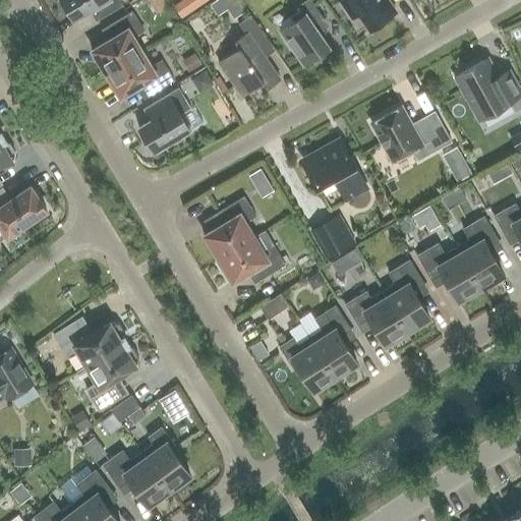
[(61,0),(73,19),(94,7),(100,17),(122,5),(119,0),(61,0)]
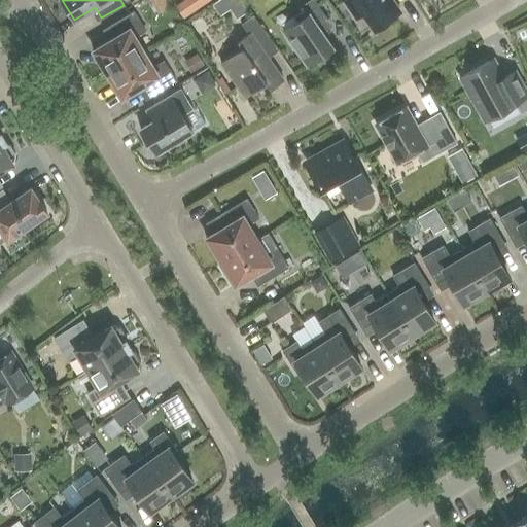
[(184,0),(179,4),(186,16),(211,0),(184,0)]
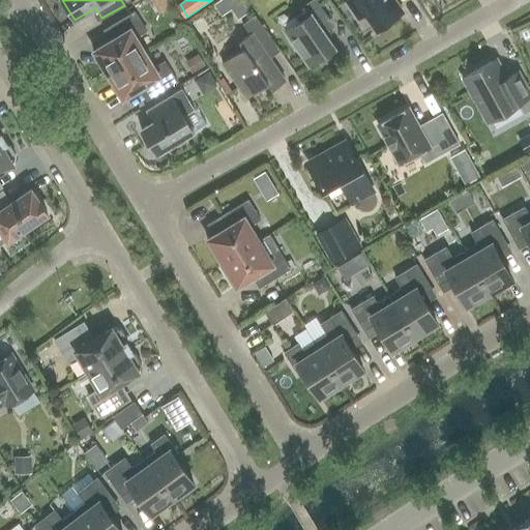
[(328,19),(315,0),(311,0),(303,5),(306,9),(295,18),(298,22),(284,31),(307,65),(318,58),(321,61),(335,51),(318,26),(328,19)]
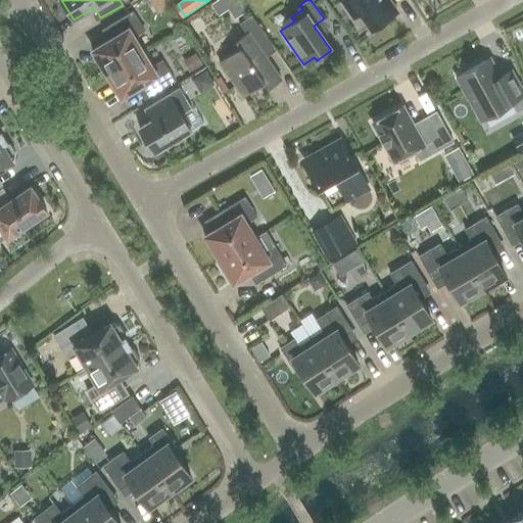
[(341,0),(340,1),(352,18),(360,13),(371,30),(396,12),(388,0),(341,0)]
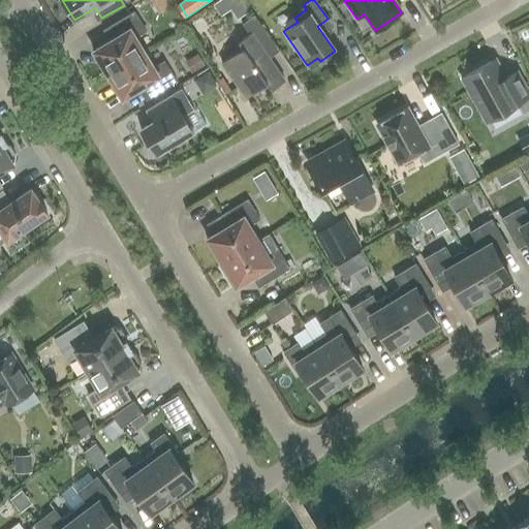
[(107,74),(144,52),(135,37),(146,31),(133,11),(107,27),(114,37),(92,51),(107,74)]
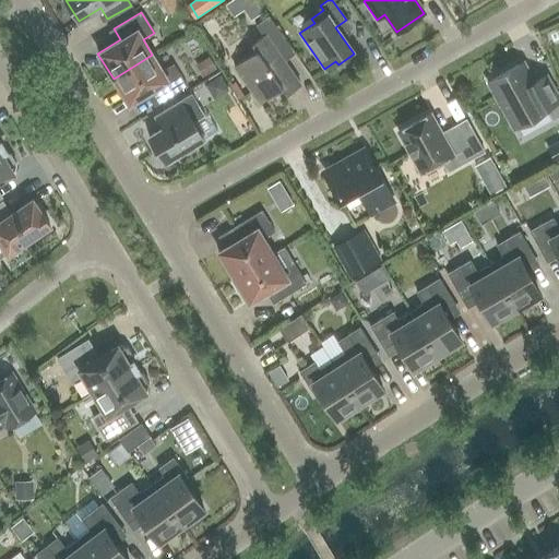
[(250,44),(256,50),(234,66),(259,103),(281,87),(286,94),(299,85),(272,45),(283,37),(268,16),(254,25),(262,35),(250,44)]
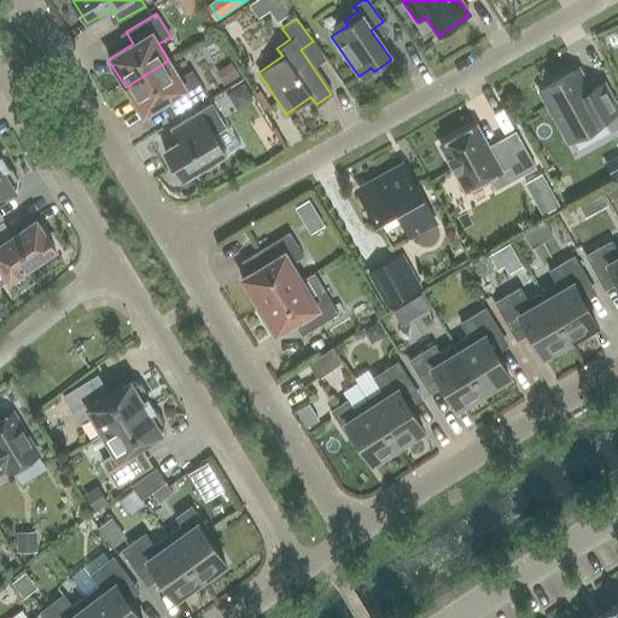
[(179,79),(168,60),(126,87),(141,115),(167,100),(175,114),(205,95),(191,70),(179,79)]
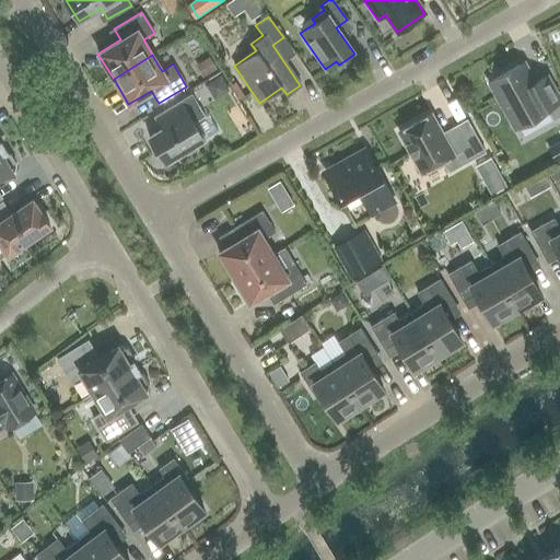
[(532,80),(522,62),(490,81),(516,128),(547,112),(552,121),(559,116),(559,103),(559,102),(559,100),(547,77),(535,83),(532,80)]
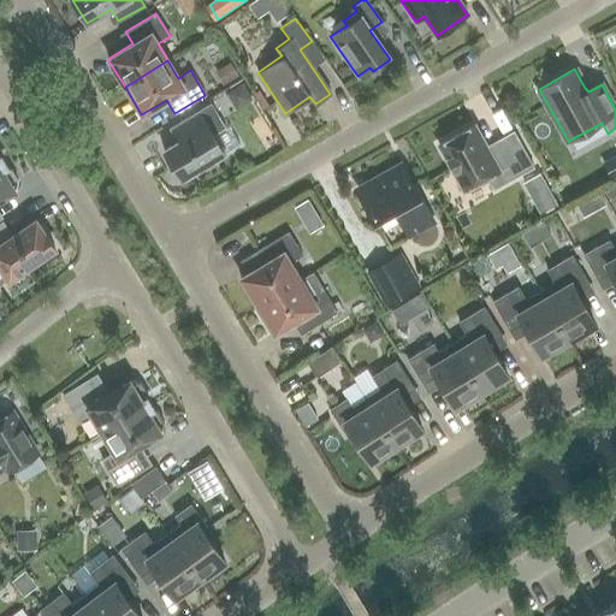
[(169,128),(177,141),(163,149),(181,178),(194,171),(196,176),(213,165),(211,160),(223,153),(212,135),(225,126),(211,102),(169,128)]
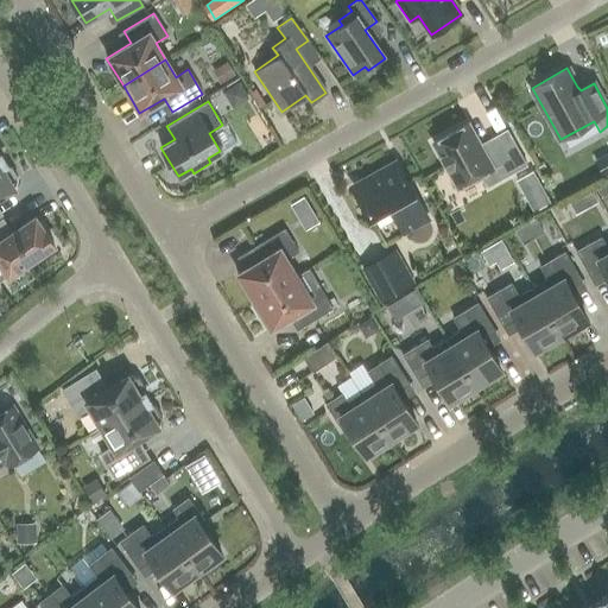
[(487,187),(526,165),(511,138),(485,153),(468,124),(432,143),(457,187),(480,175),(487,187)]
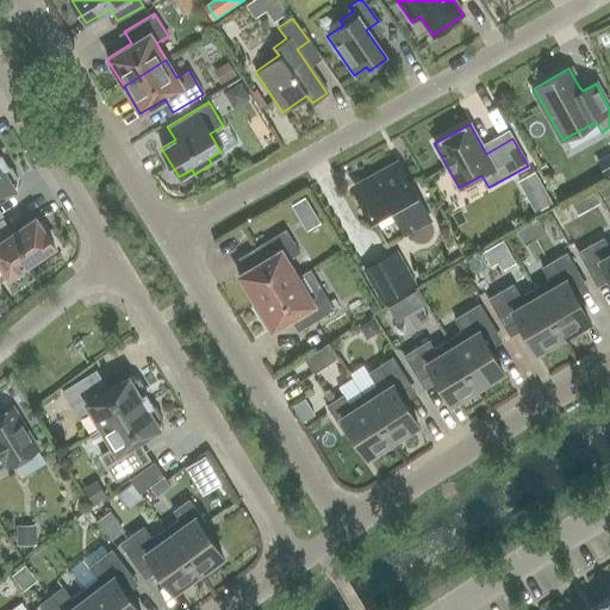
[(2,161),(0,162),(0,197),(18,186),(17,184),(18,179),(11,167),(5,166),(2,161)]
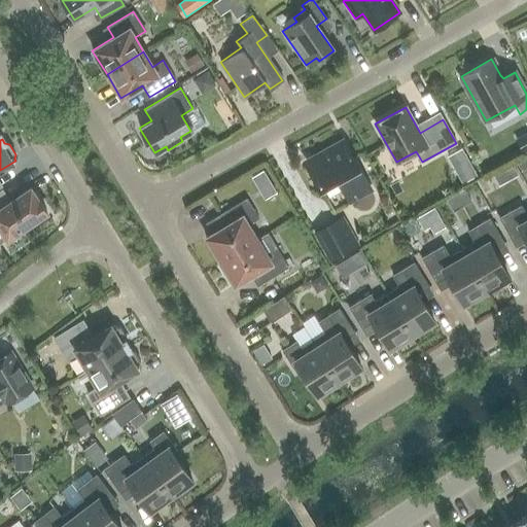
[(306,163),(320,188),(337,178),(349,201),(370,189),(343,142),(306,163)]
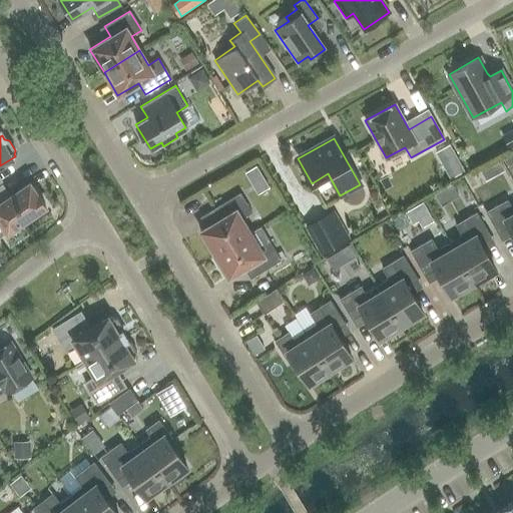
[(0,221),(7,232),(27,218),(31,219),(40,213),(40,209),(45,206),(37,194),(36,194),(29,183),(3,201),(0,196),(0,221)]
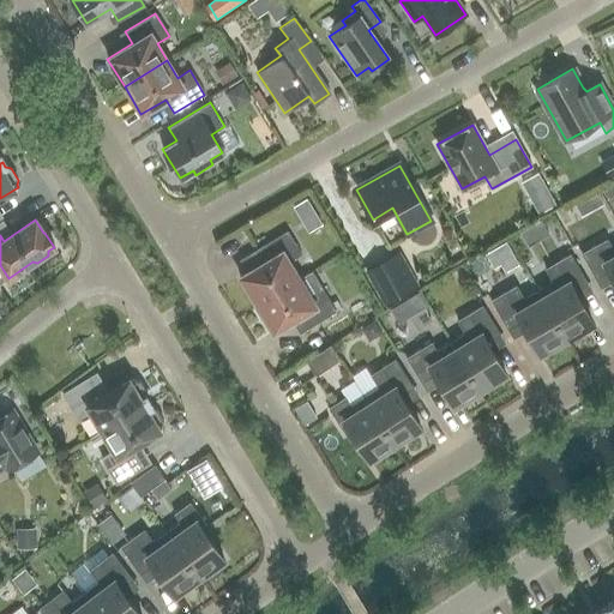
[(256,305),(299,278),(288,262),(301,254),(287,230),(256,250),(264,262),(239,276),(256,305)]
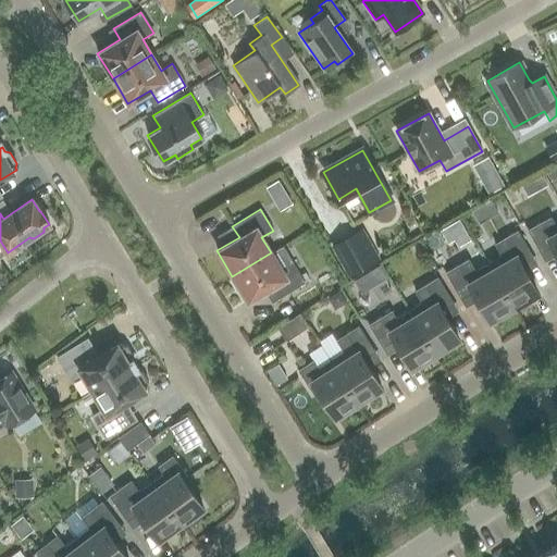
[(556,254),(556,223),(555,225),(551,217),(527,230),(540,252),(553,246),(556,254)]
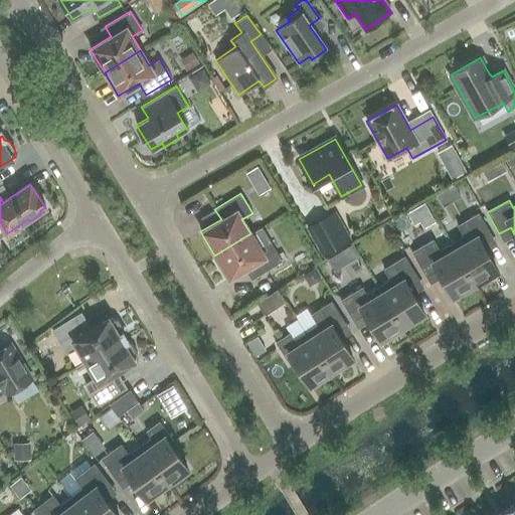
[(322,256),(351,240),(335,211),(306,227),(322,256)]
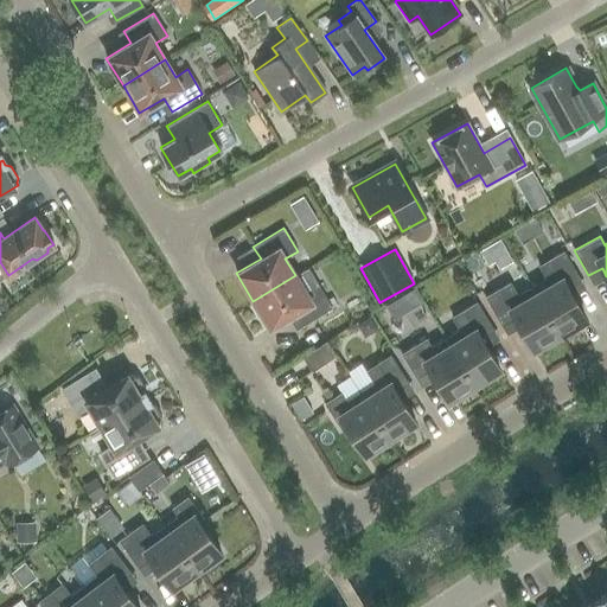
[(545,279),(531,287),(560,334),(586,319),(567,288),(580,280),(563,251),(538,266),(545,279)]
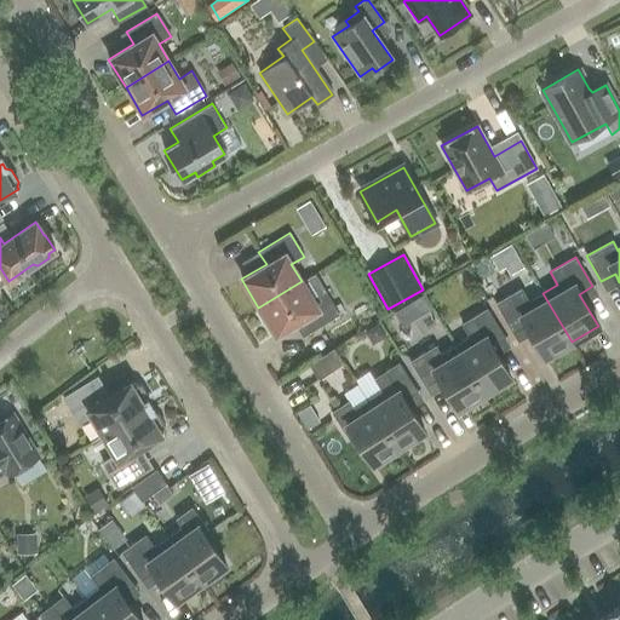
[(314,274),(302,281),(258,308),(275,336),(300,321),(308,333),(339,315),(325,291),(314,274)]
